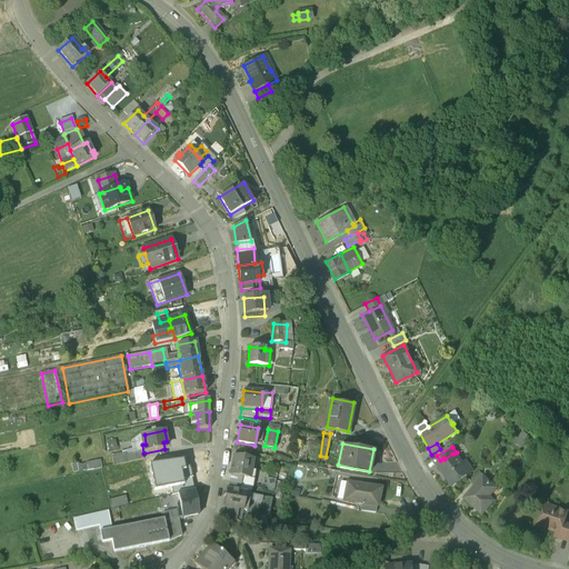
[(110,458),(112,467),(141,460),(139,452),(110,458)]
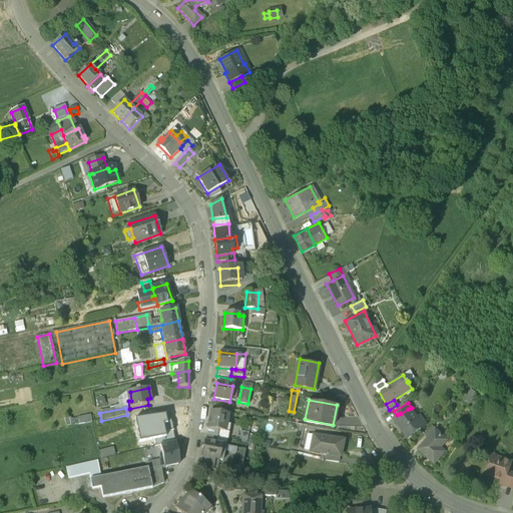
[(408,409),(401,414),(400,413),(397,415),(393,419),(408,438),(422,427),(409,409),(408,409)]
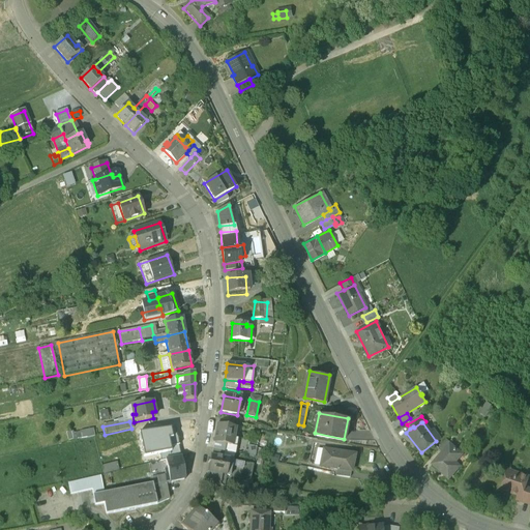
[(143,454),(170,448),(168,436),(172,435),(169,425),(139,431),(143,454)]
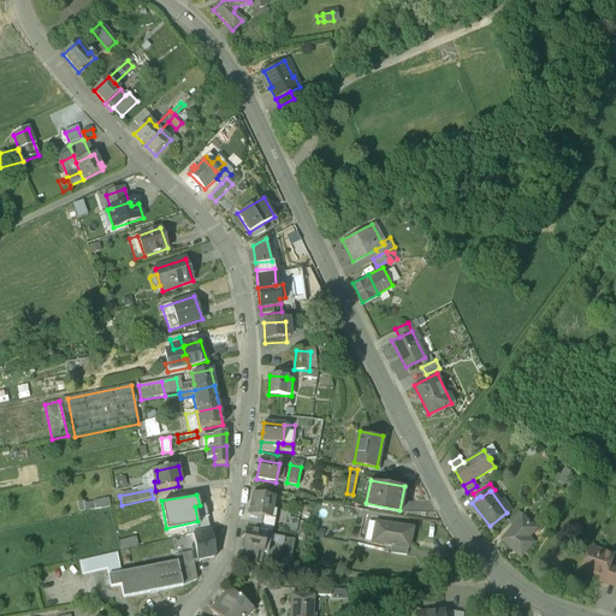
[(253,495),(249,514),(261,516),(270,517),(273,498),(268,497),(253,495)]
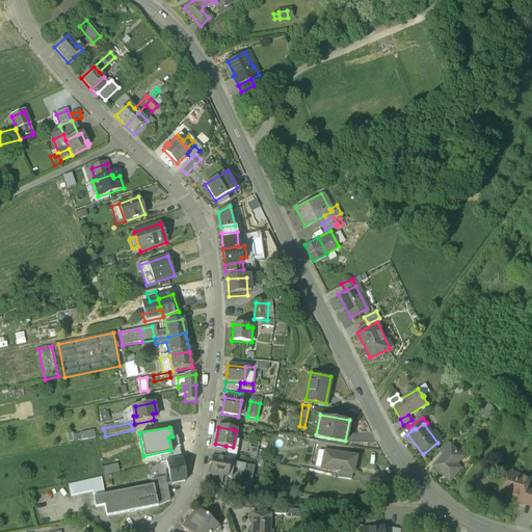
[(75,433),(76,441),(97,436),(96,429),(75,433)]
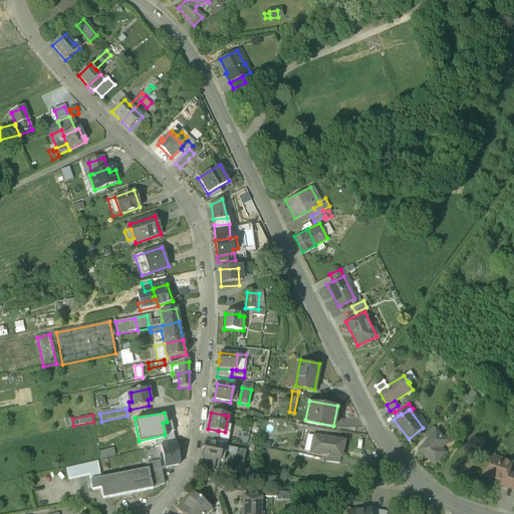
[(433,427),(425,435),(429,439),(436,432),(437,432),(438,431),(433,427)]
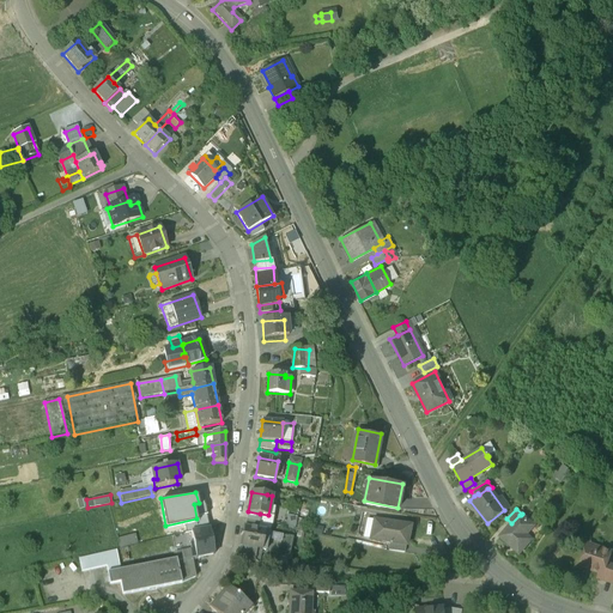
[(260,514),(248,511),(247,520),(259,522),(260,514)]
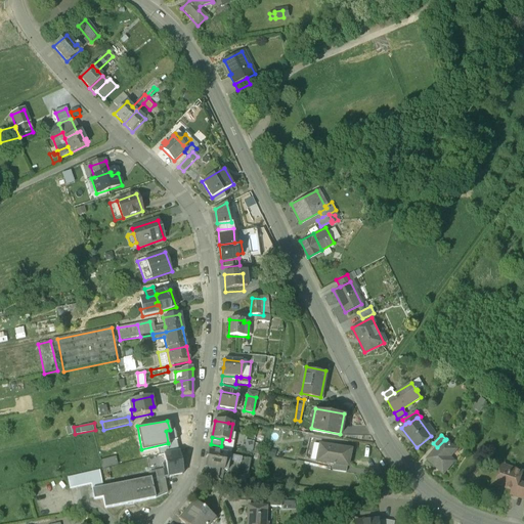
[(254,441),(246,439),(244,450),(252,452),(254,441)]
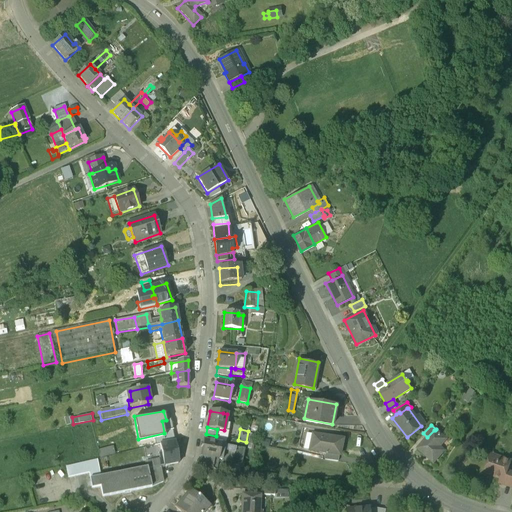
[(427,437),(417,449),(433,464),(444,452),(437,446),(444,439),(435,430),(434,430),(427,437)]
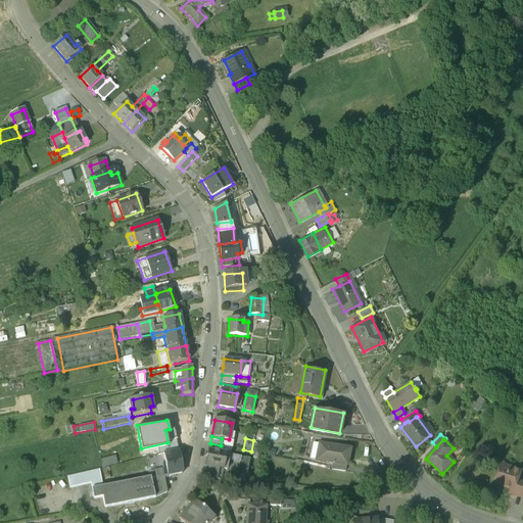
[(350,447),(320,441),(317,458),(334,461),(347,464),(350,447)]
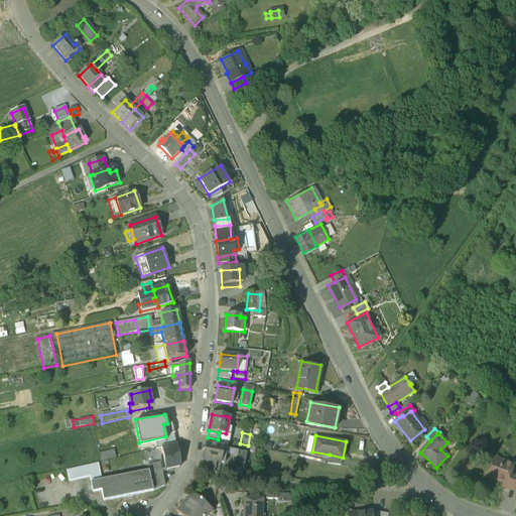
[(223,447),(207,443),(205,452),(205,450),(203,460),(204,460),(217,463),(220,463),(223,447)]
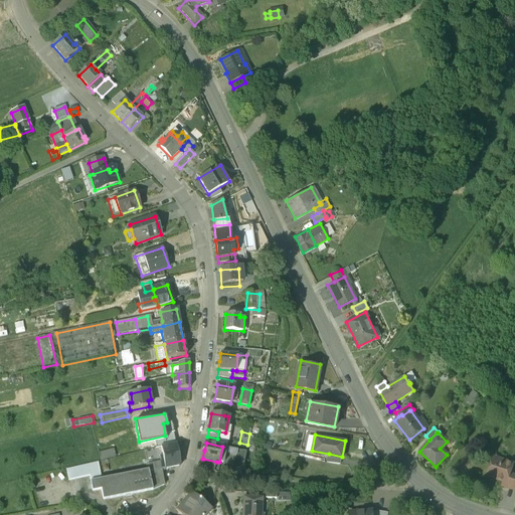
[(176,444),(161,447),(162,456),(165,469),(180,466),(176,444)]
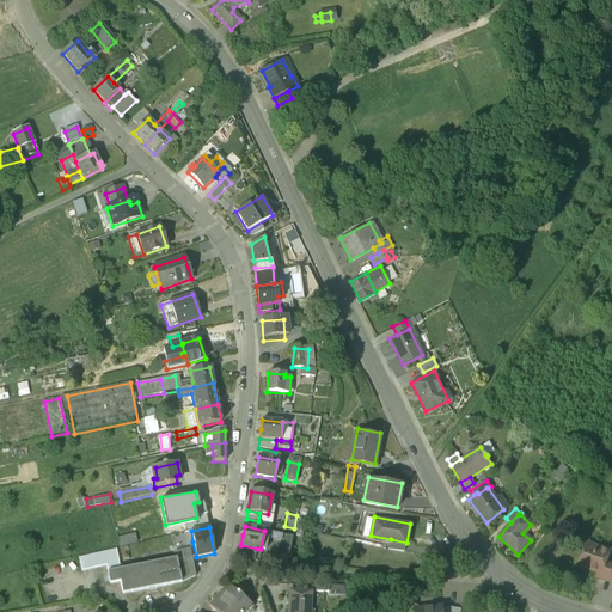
[(292,536),(282,533),(277,552),(277,555),(288,557),(292,536)]
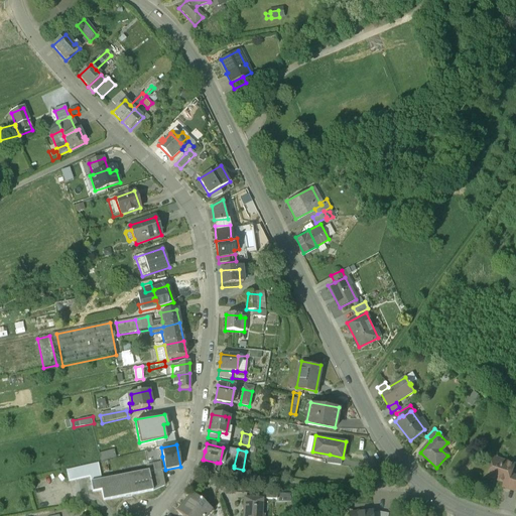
[(99,455),(101,462),(116,459),(114,450),(99,455)]
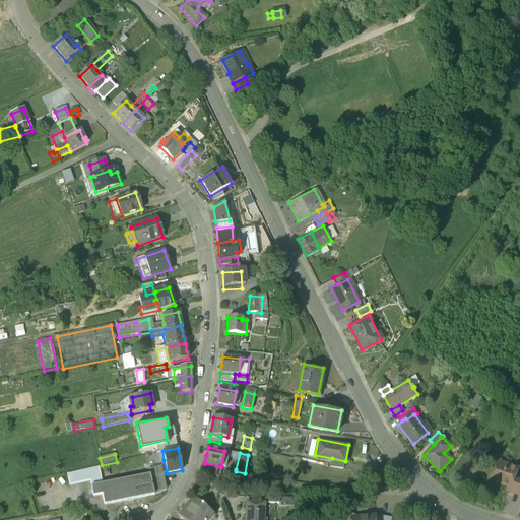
[(345,461),(332,458),(331,464),(344,467),(345,461)]
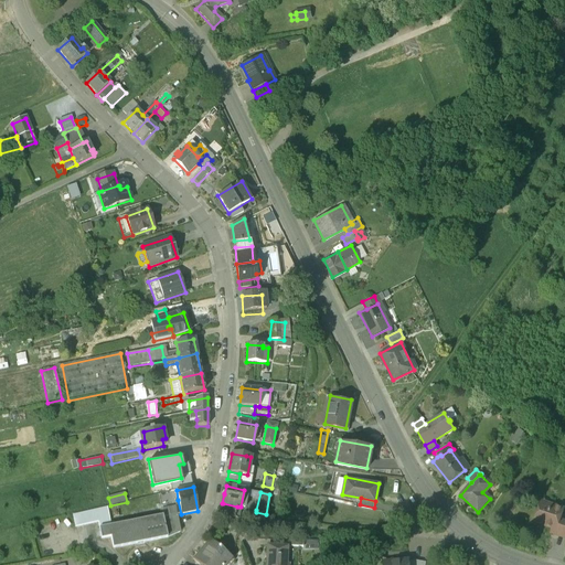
[(177,508),(169,509),(171,519),(177,516),(177,515),(181,514),(178,500),(176,501),(177,508)]
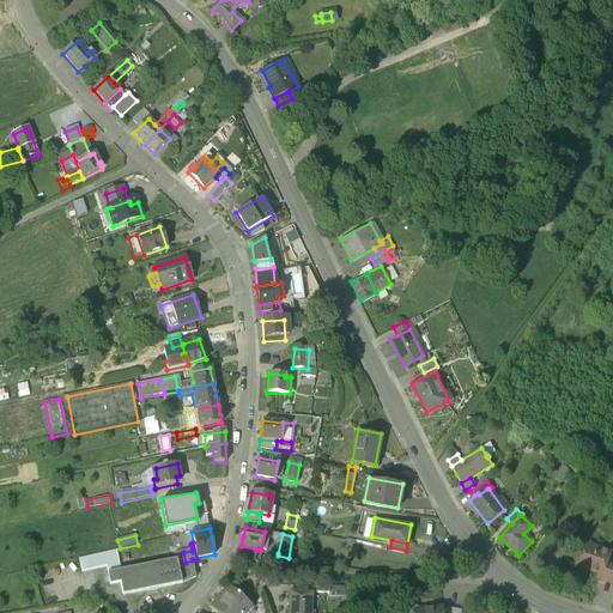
[(258,550),(242,546),(240,559),(255,560),(258,550)]
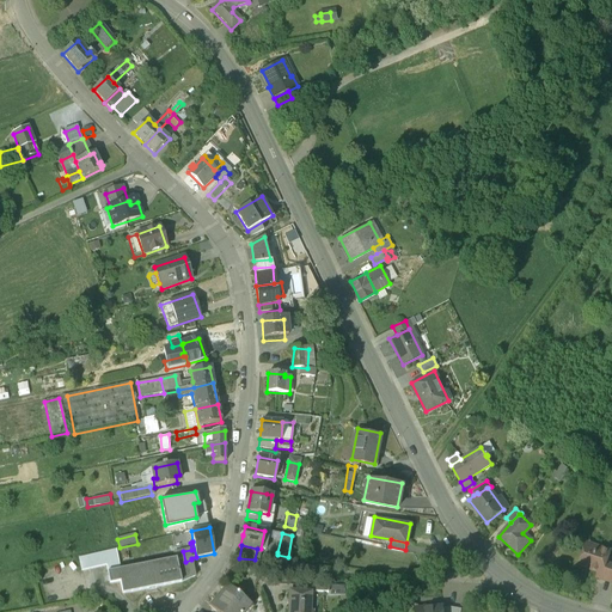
[(261,549),(257,549),(255,560),(276,561),(277,555),(277,552),(264,550),(261,549)]
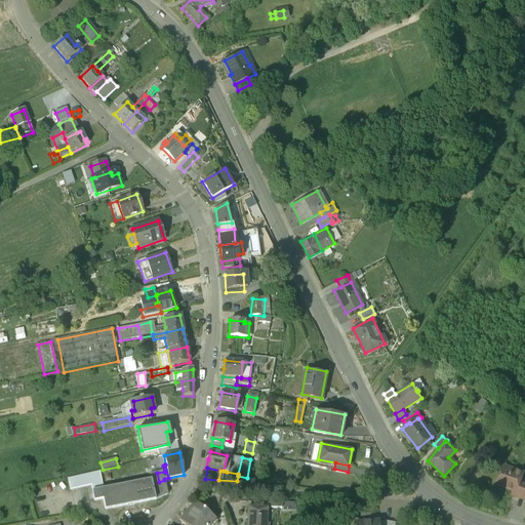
[(523,475),(512,471),(511,474),(501,472),(496,486),(513,491),(512,495),(524,499),(524,486),(520,484),(523,475)]
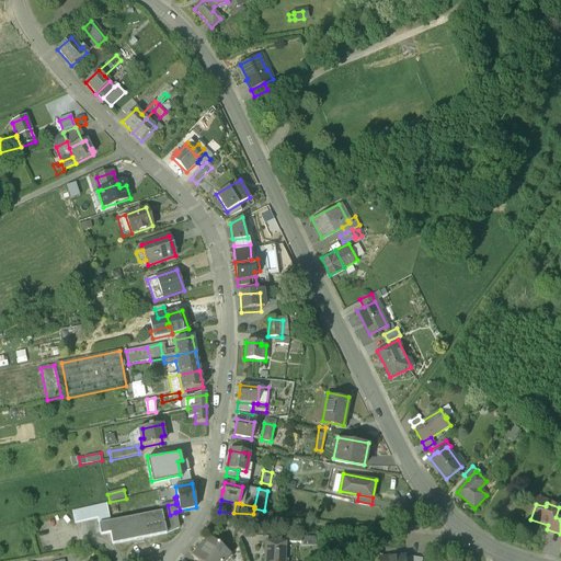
[(106,504),(94,507),(96,519),(98,519),(99,525),(109,523),(110,523),(106,504)]
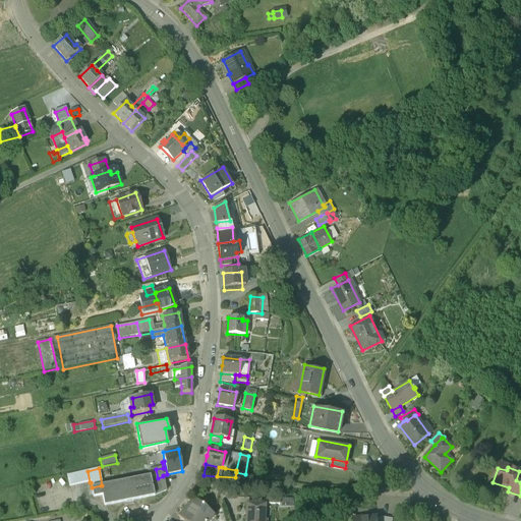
[(156,469),(149,470),(150,476),(151,479),(158,478),(156,469)]
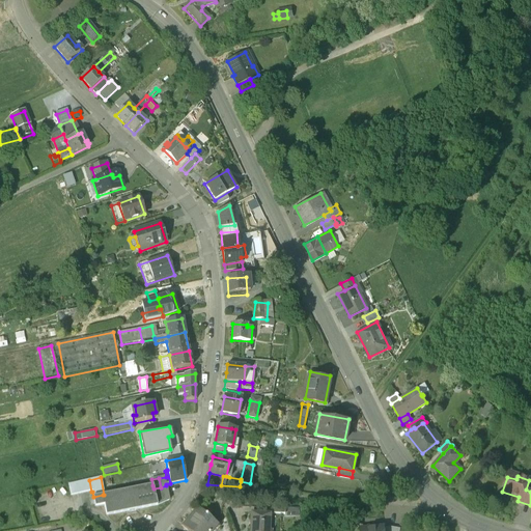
[(89,480),(68,484),(71,496),(91,492),(89,480)]
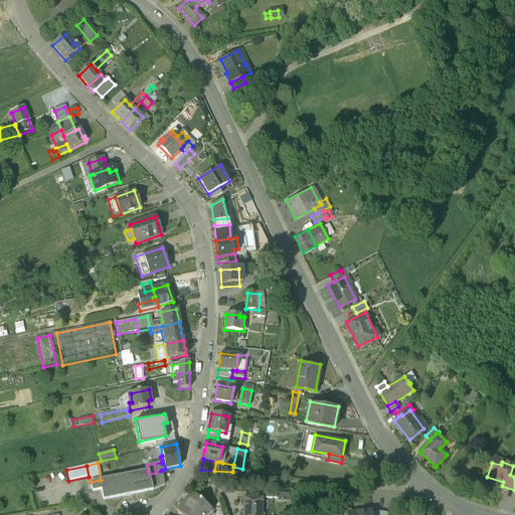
[(101,480),(100,480),(101,490),(103,500),(152,491),(149,474),(148,471),(101,480)]
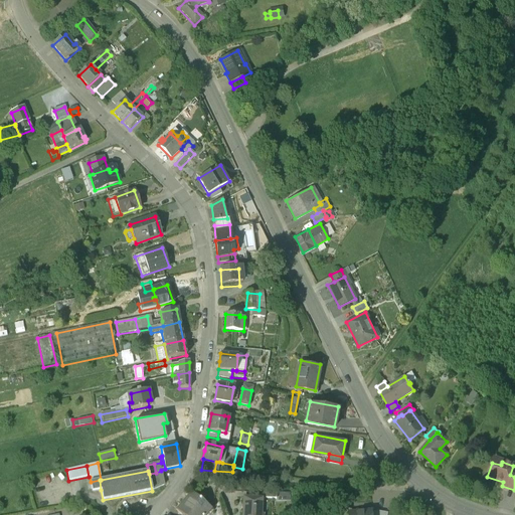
[(156,473),(149,474),(152,491),(153,490),(164,486),(161,471),(156,473)]
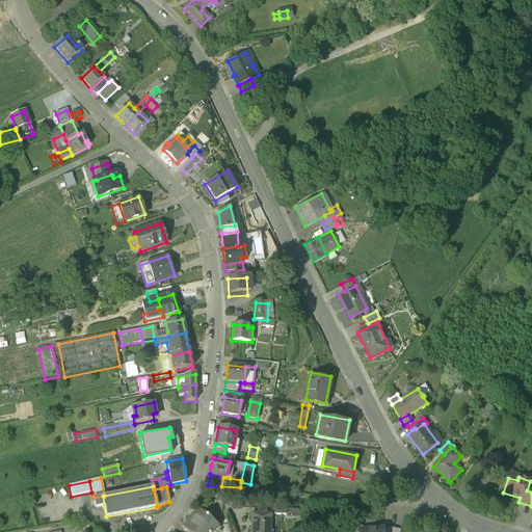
[(94,498),(96,508),(104,506),(103,496),(94,498)]
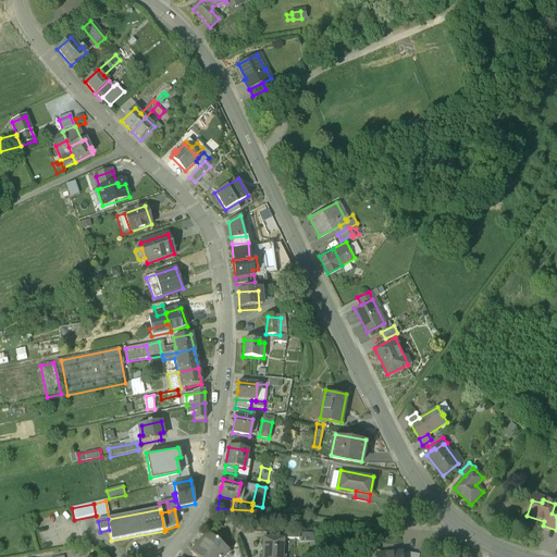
[(222,556),(229,549),(208,532),(192,552),(197,556),(222,556)]
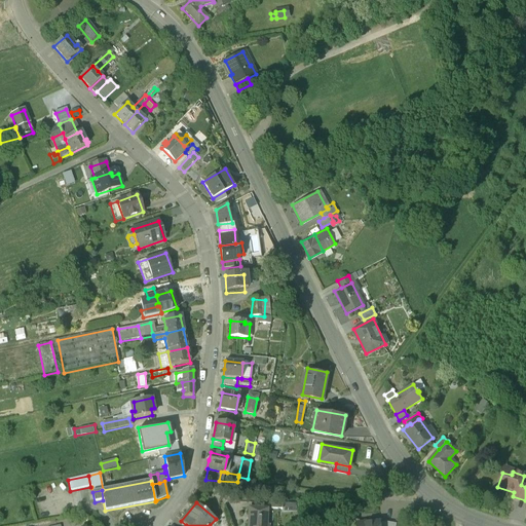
[(266,525),(268,509),(250,506),(248,525),(266,525)]
